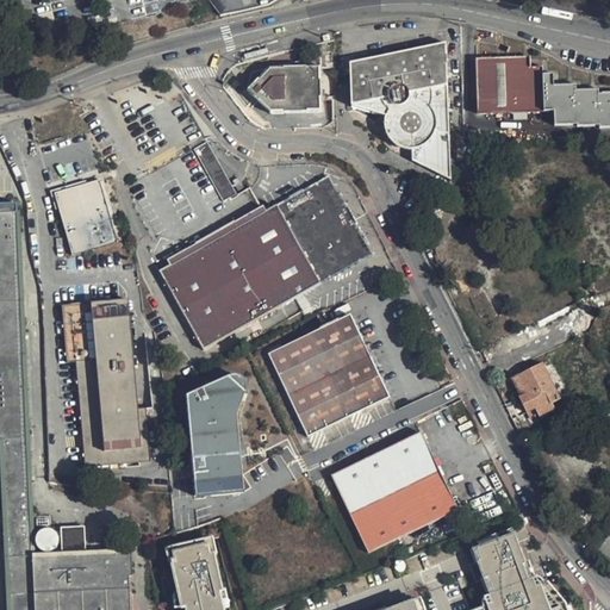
[(414,161),(453,181),(448,39),(350,60),(352,104),(386,114),(385,122),(385,125),(386,131),(392,141),(396,144),(404,148),(409,150),(412,150),(414,161)]
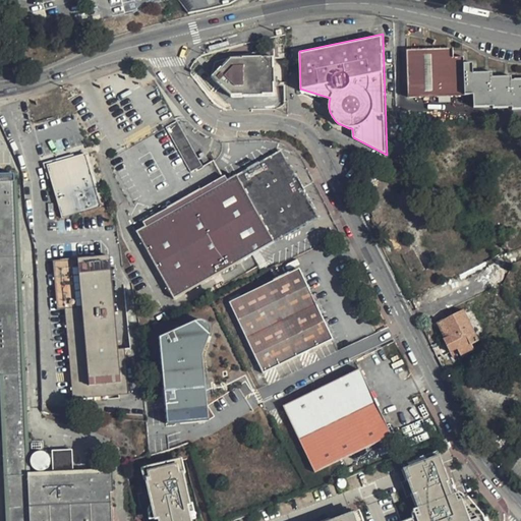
[(463,63),(463,56),(448,57),(448,49),(407,51),(409,97),(465,94),(474,94),(473,72),(473,62),(463,63)]
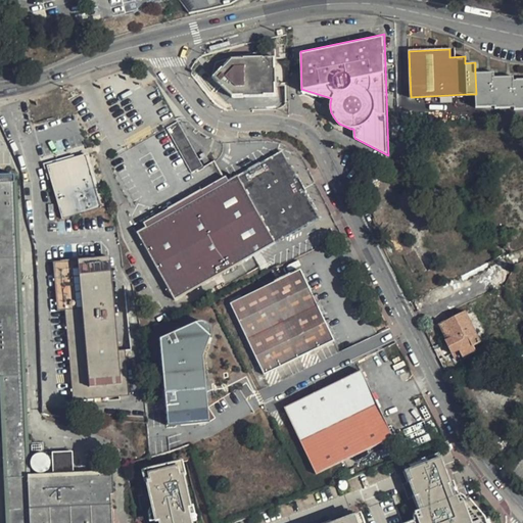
[(241,95),(282,95),(283,57),(240,58),(219,77),(241,95)]
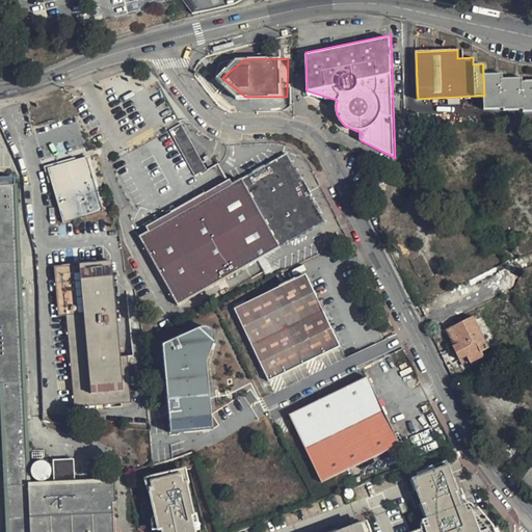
[(503,74),(483,74),(484,96),(484,108),(505,108),(505,109),(525,108),(525,109),(531,108),(531,82),(523,83),(523,78),(503,79),(503,74)]
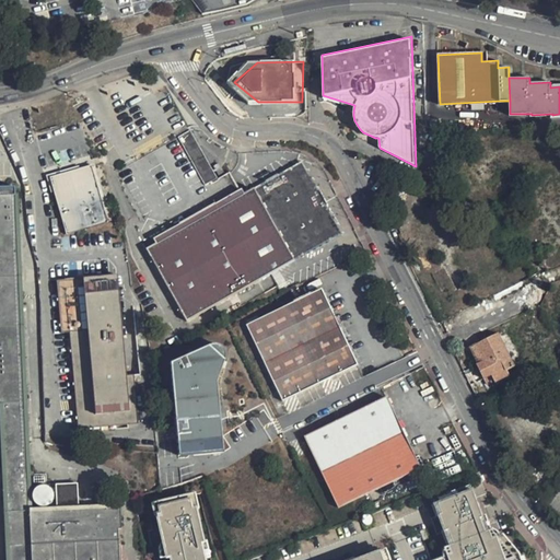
[(205,185),(217,178),(190,130),(178,137),(205,185)]
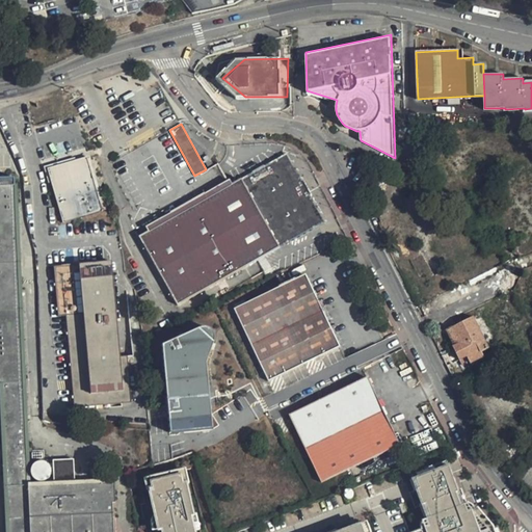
[(213,160),(208,151),(202,155),(202,157),(207,164),(213,160)]
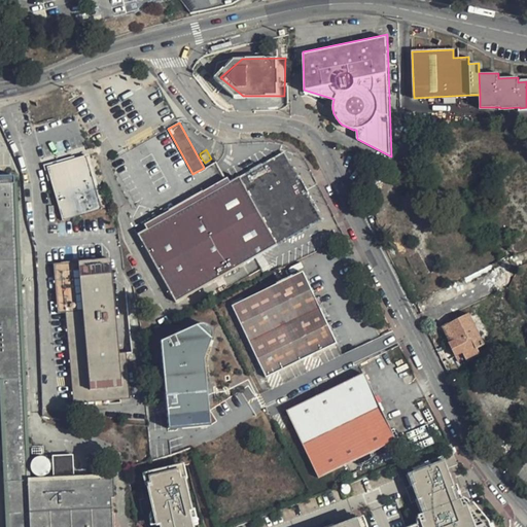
[(175,301),(319,222),(299,187),(280,153),(217,188),(204,196),(187,205),(161,219),(137,233),(175,301)]
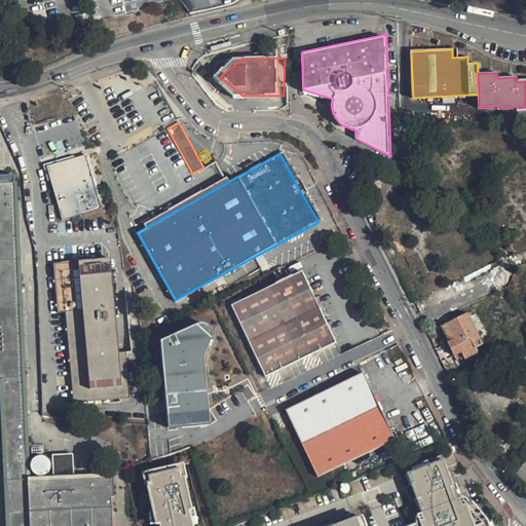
[(64,161),(46,165),(60,220),(100,210),(85,155),(64,161)]
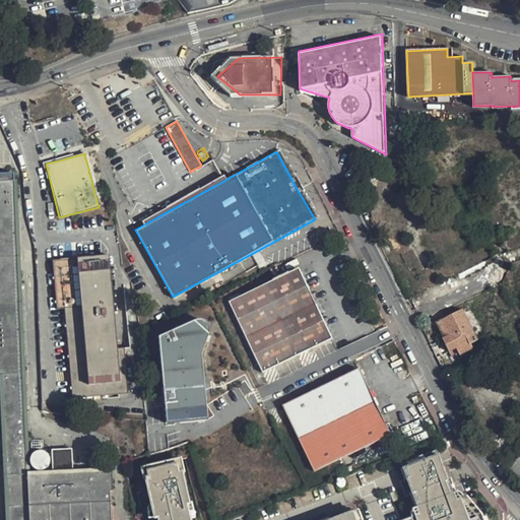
[(72,398),(87,397),(87,405),(105,404),(104,396),(129,394),(124,347),(117,347),(109,252),(76,255),(75,253),(72,253),(69,253),(69,255),(51,257),(56,307),(63,306),(72,398)]
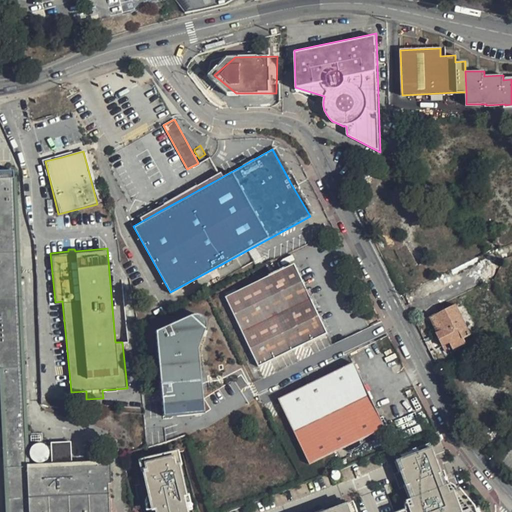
[(225,298),(255,367),(326,335),(294,266),(225,298)]
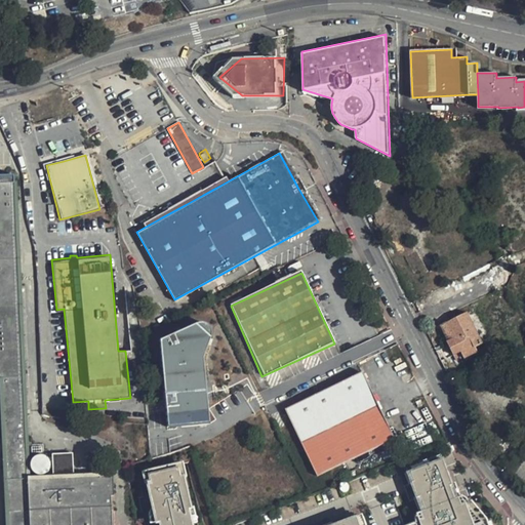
[(463,313),(443,323),(451,340),(446,342),(445,344),(451,355),(458,352),(461,360),(475,354),(472,348),(478,345),(477,342),(463,313)]
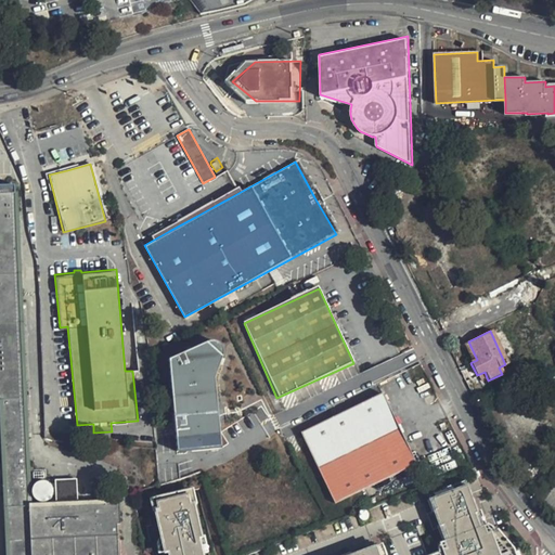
[(208,339),(166,359),(173,454),(216,450),(213,377),(222,357),(223,339),(219,334),(208,339)]
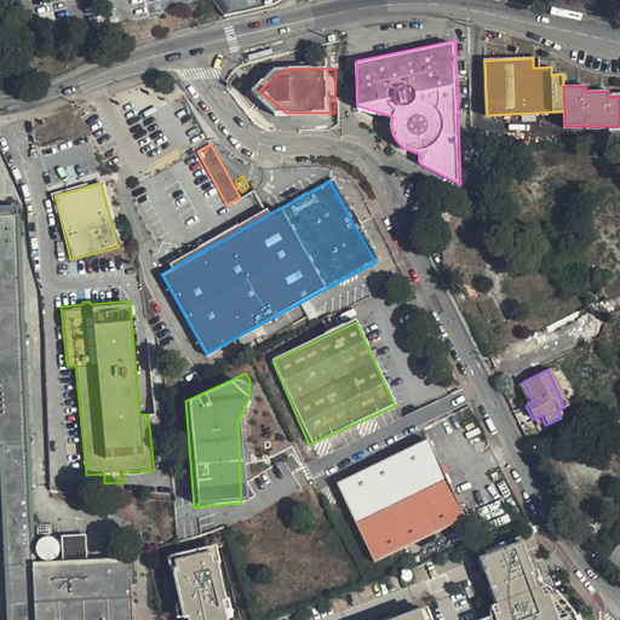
[(517,384),(527,405),(533,402),(523,382),(517,384)]
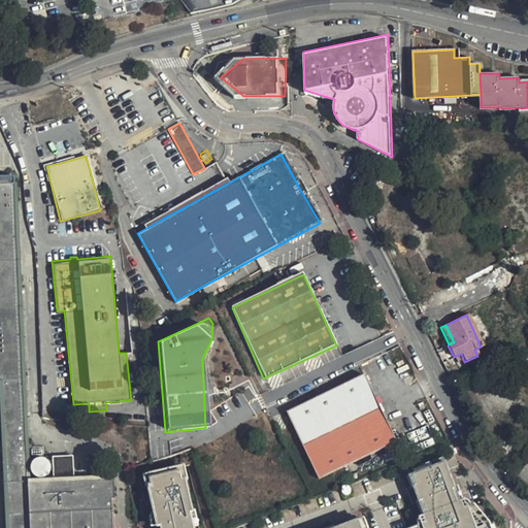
[(364,374),(286,409),(317,477),(395,441),(364,374)]
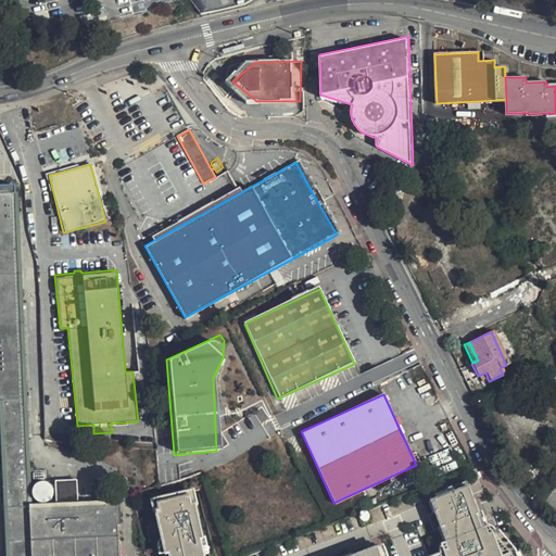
[(128,555),(123,483),(3,494),(8,555),(128,555)]
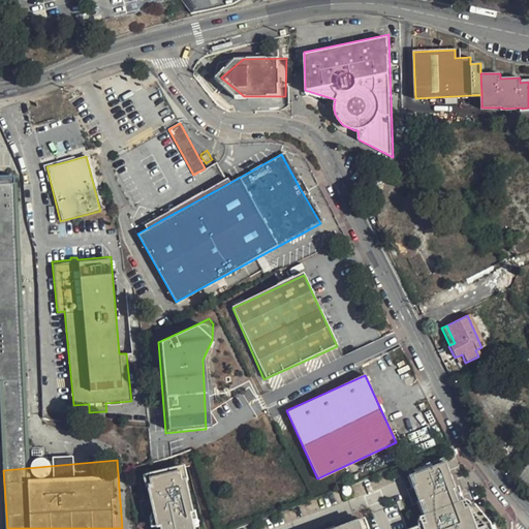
[(444,465),(408,480),(425,520),(416,528),(488,528),(460,504),(444,465)]
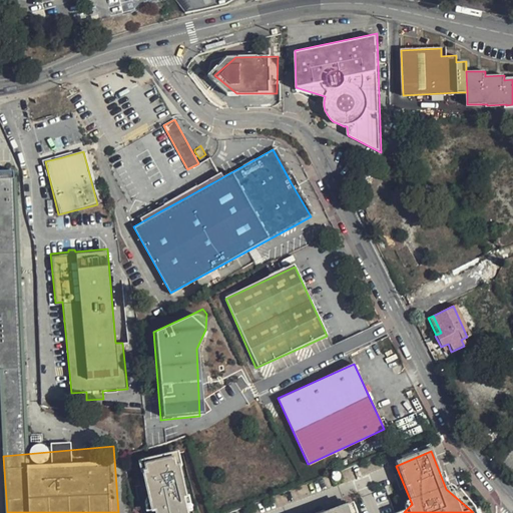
[(191,512),(179,454),(140,463),(151,509),(152,512),(191,512)]
